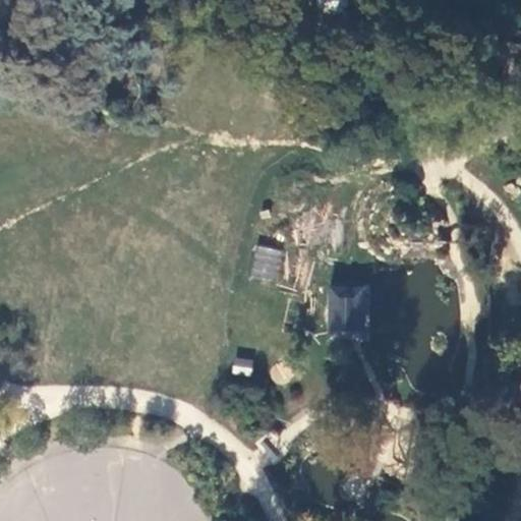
[(342,9),(345,5),(345,1),(345,0),(315,0),(316,3),(317,8),(321,11),(325,14),(330,15),(335,15),(339,12),(342,9)]
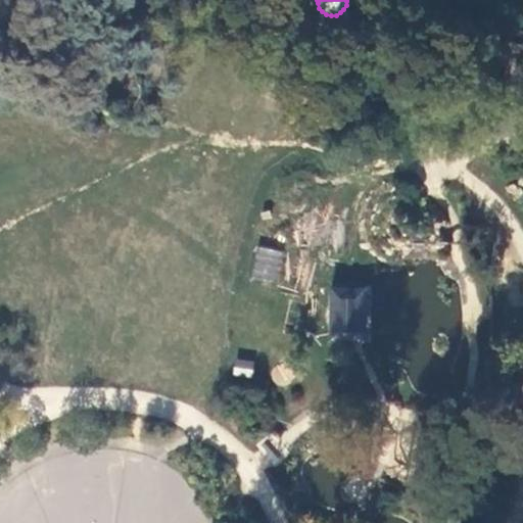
[(255,247),(252,279),(279,282),(283,249),(255,247)]
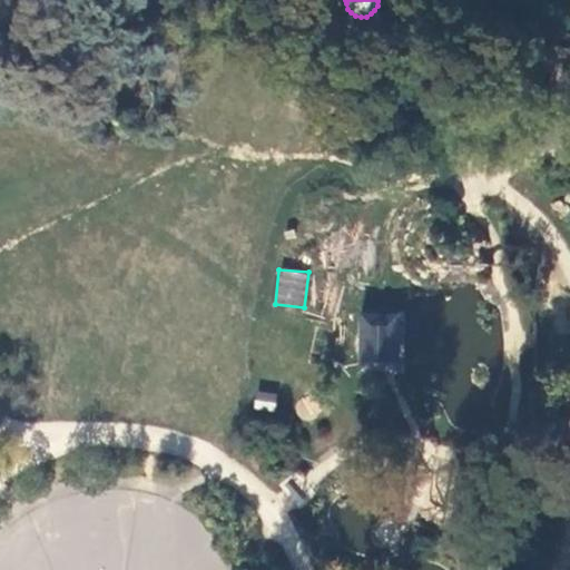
[(363,312),(359,312),(359,376),(404,376),(404,312),(363,312)]
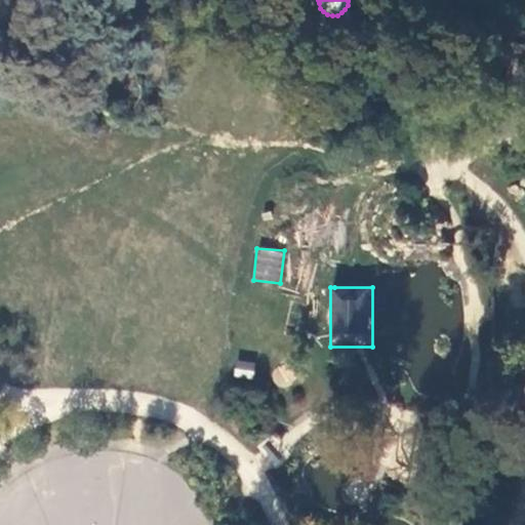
[(272,434),(256,447),(276,469),(291,454),(272,434)]
